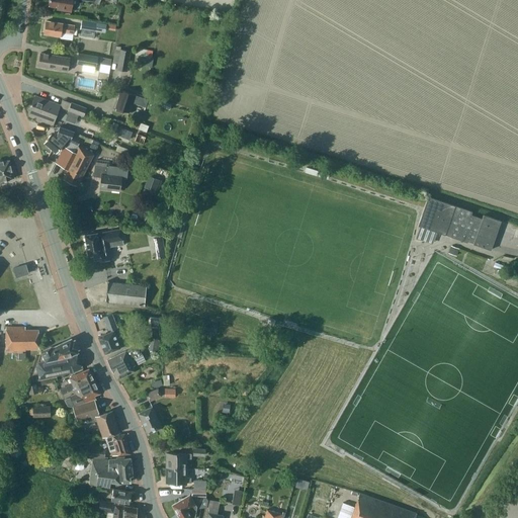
[(50,0),(50,6),(58,7),(58,9),(71,12),(72,4),(72,0),(50,0)]
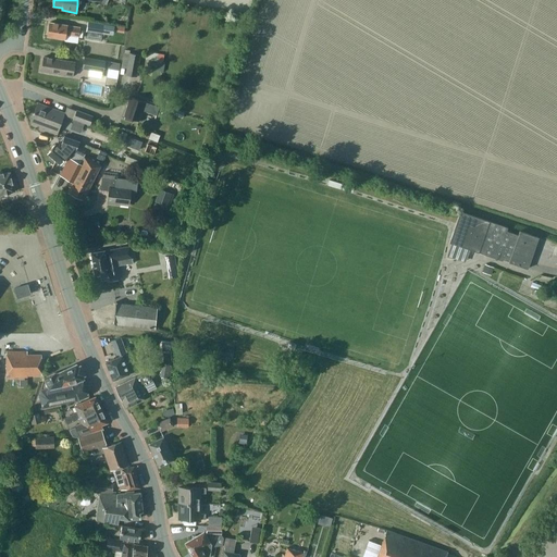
[(115,26),(88,22),(87,32),(113,36),(114,32),(115,26)]
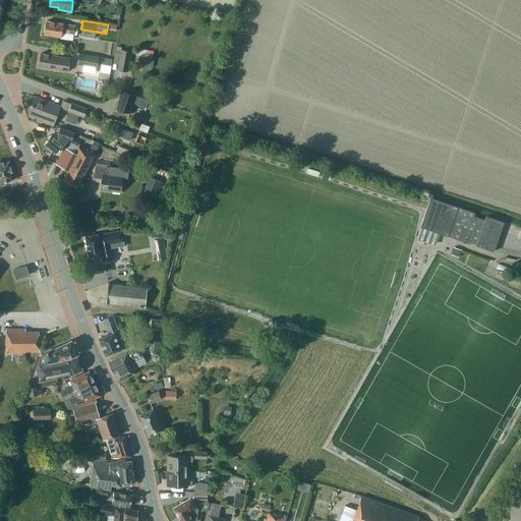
[(62,33),(74,35),(75,26),(63,24),(63,23),(47,21),(45,35),(61,37),(62,33)]
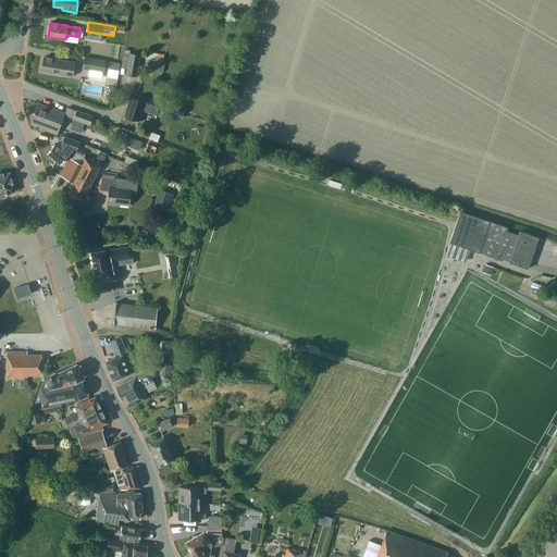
[(126,75),(137,77),(141,56),(131,53),(131,50),(125,49),(122,67),(127,69),(126,75)]
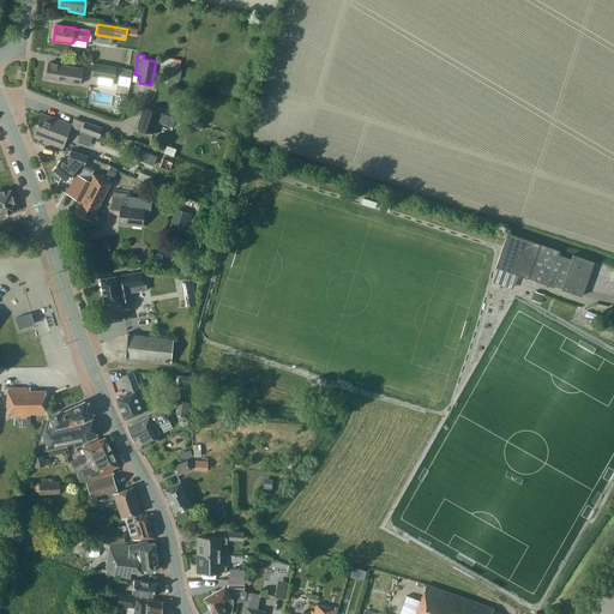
[(161,65),(180,68),(182,60),(162,56),(161,65)]
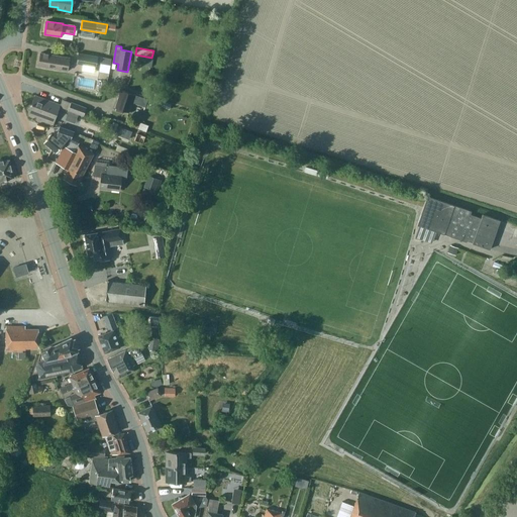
[(39,66),(68,71),(71,59),(58,56),(41,53),(39,66)]
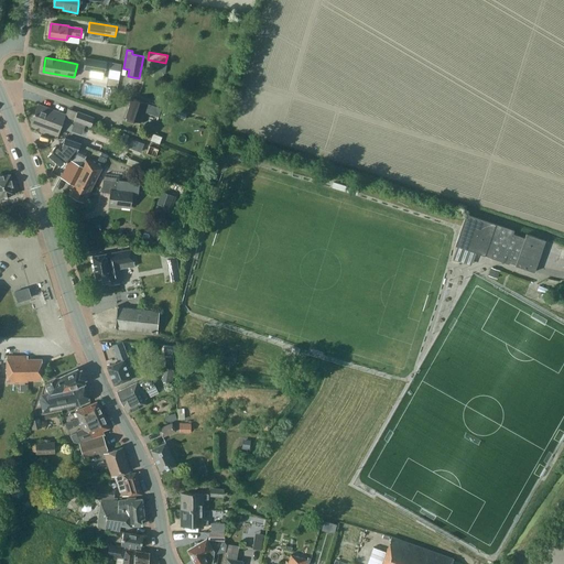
[(84,71),(105,74),(107,62),(86,57),(84,71)]
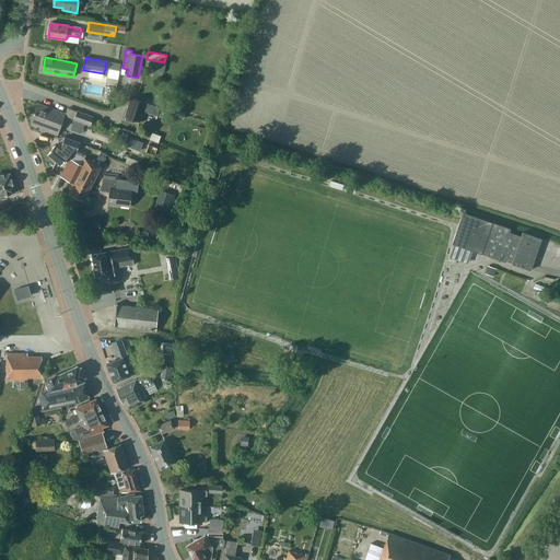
[(209,100),(221,104),(224,94),(212,90),(209,100)]
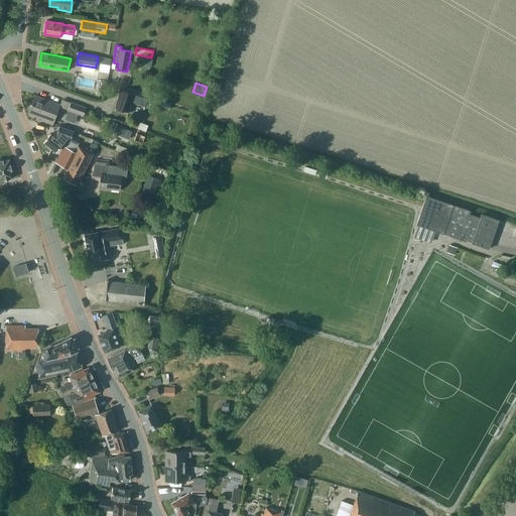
[(123,113),(124,110),(129,112),(133,103),(145,107),(148,99),(121,90),(116,107),(117,108),(116,111),(123,113)]
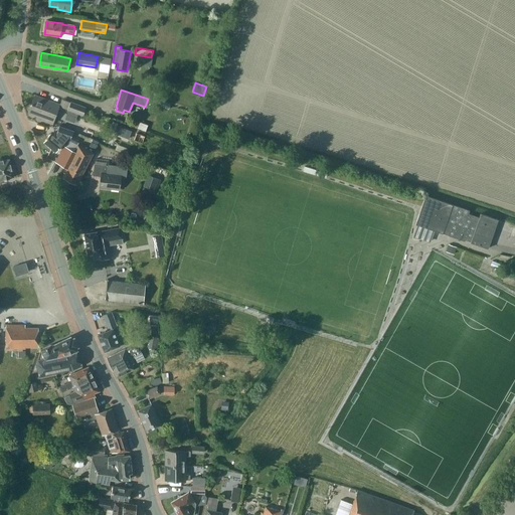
[(60,105),(35,96),(29,113),(41,118),(40,120),(53,124),(60,105)]
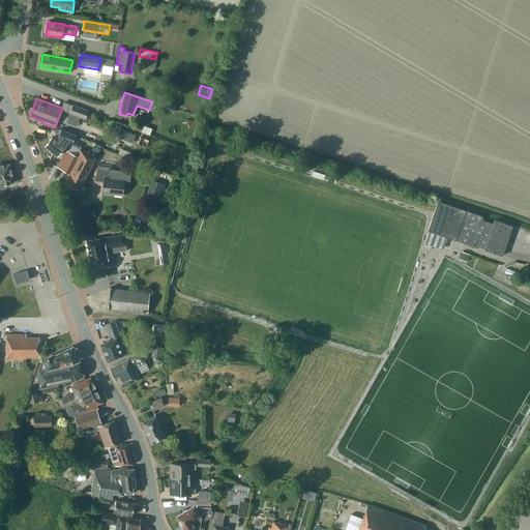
[(70,114),(86,119),(89,111),(74,105),(70,114)]
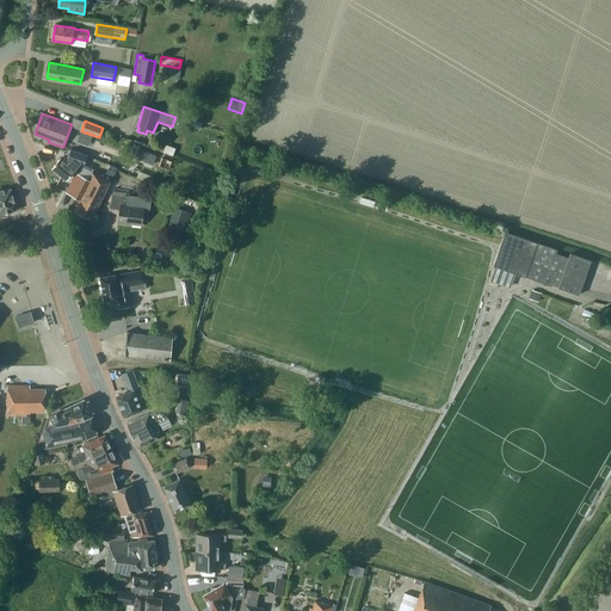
[(164,153),(173,156),(176,148),(166,144),(164,153)]
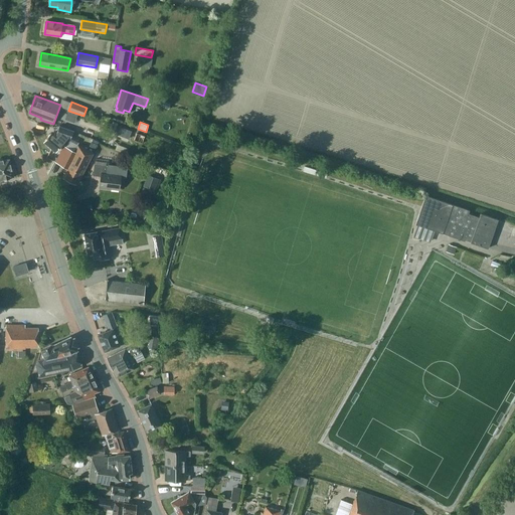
[(74,132),(59,127),(56,135),(55,134),(53,135),(51,134),(45,141),(45,143),(55,151),(57,151),(68,138),(70,140),(74,132)]
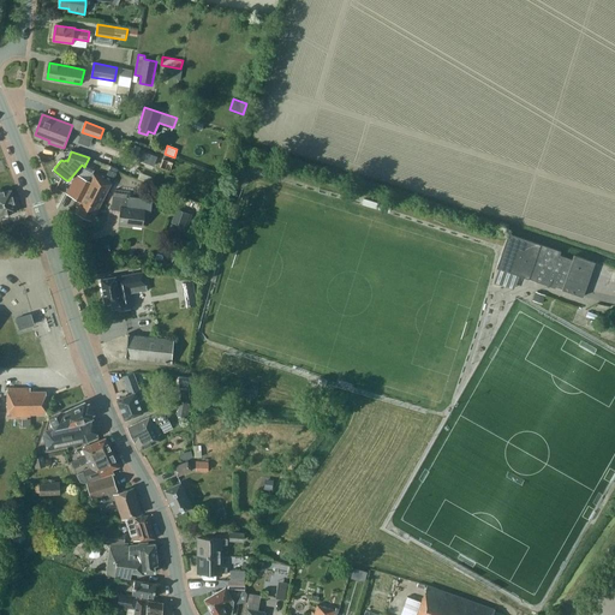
[(160,168),(171,172),(174,162),(163,159),(160,168)]
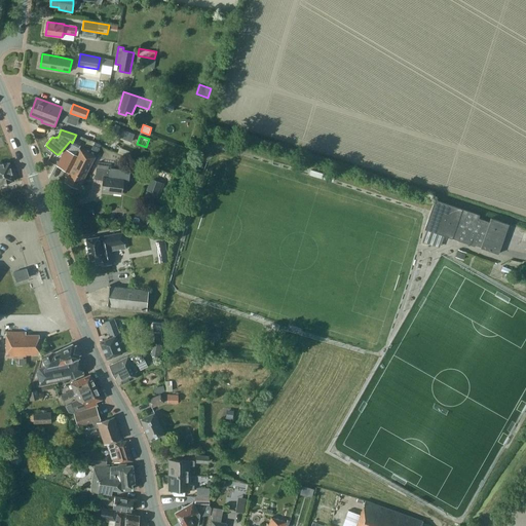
[(116,153),(129,157),(132,152),(118,147),(116,153)]
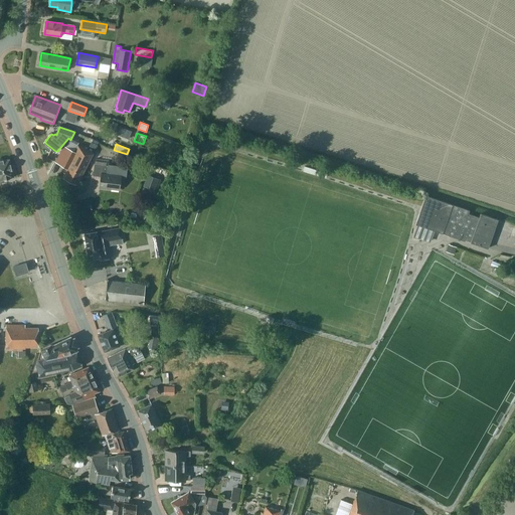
[(94,153),(78,146),(74,152),(64,147),(56,163),(66,168),(64,172),(65,173),(63,178),(77,185),(94,153)]
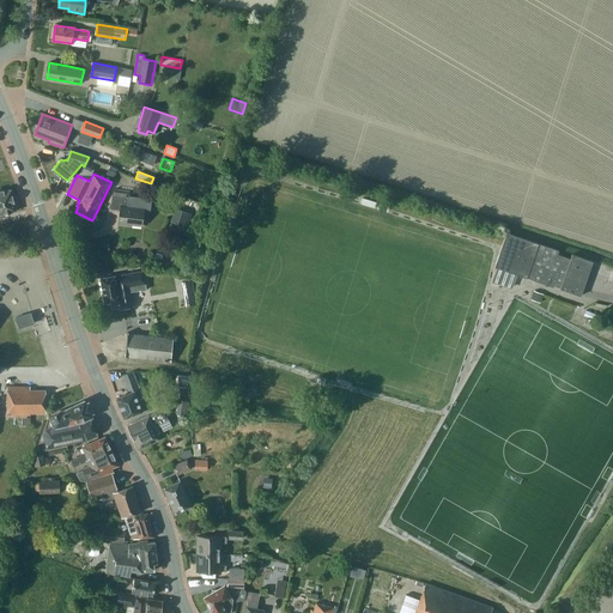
[(17,202),(14,202),(12,189),(5,192),(4,190),(0,190),(0,214),(17,211),(17,208),(18,208),(17,202)]
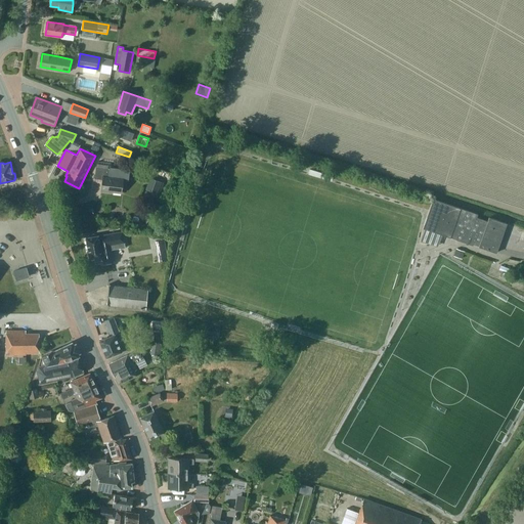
[(112,163),(99,162),(96,167),(95,179),(103,180),(101,190),(122,193),(124,178),(110,176),(112,163)]
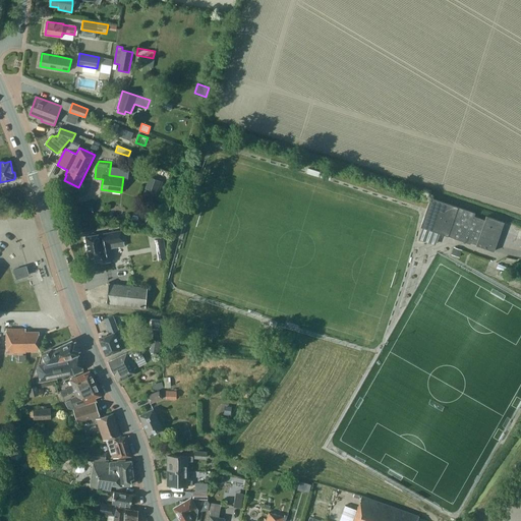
[(146,188),(159,193),(163,182),(150,177),(146,188)]
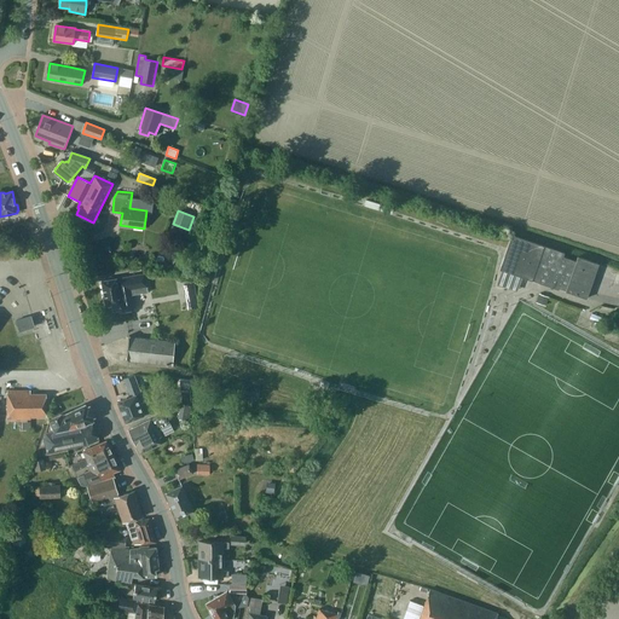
[(559,290),(560,288),(567,289),(566,291),(586,299),(599,264),(578,256),(577,261),(563,256),(565,253),(512,235),(501,270),(559,290)]
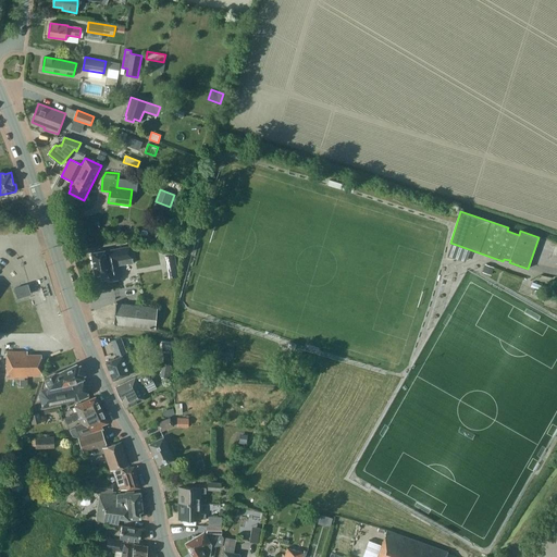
[(152,227),(158,231),(161,224),(155,221),(152,227)]
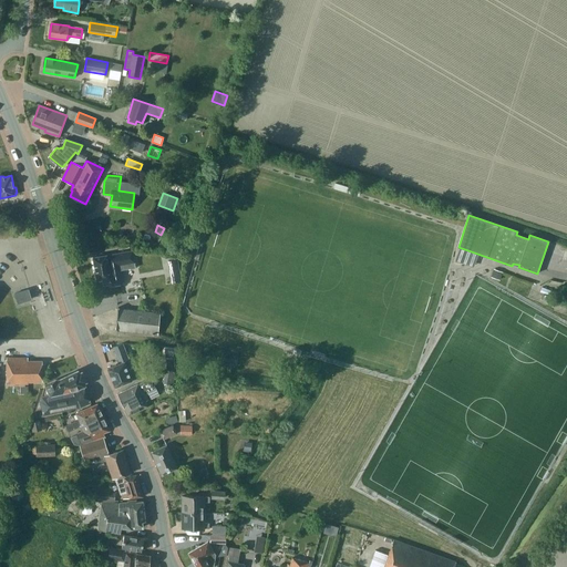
[(111,277),(113,286),(123,284),(121,270),(136,268),(133,251),(106,256),(106,255),(93,258),(98,280),(111,277)]
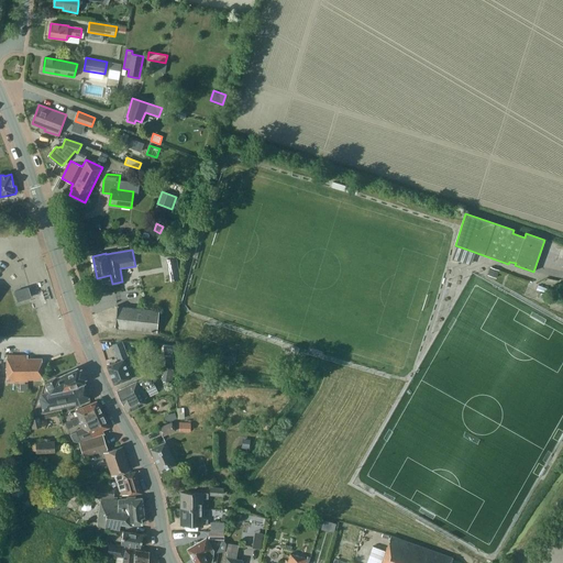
[(177,257),(167,260),(169,269),(178,268),(177,257)]
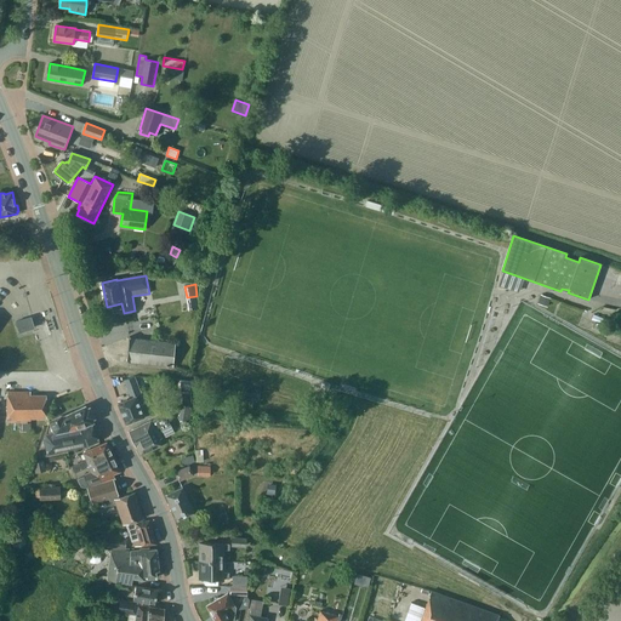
[(551,298),(541,295),(539,303),(548,307),(551,298)]
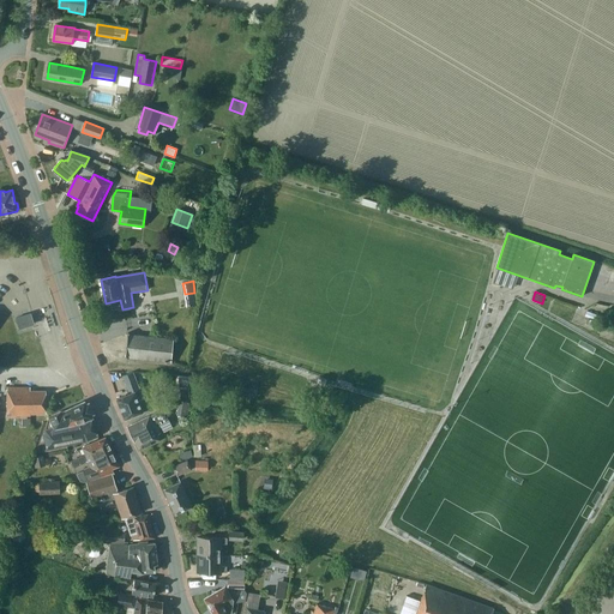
[(28,326),(29,327),(18,331),(19,338),(34,333),(31,325),(35,324),(31,313),(17,318),(19,329),(28,326)]
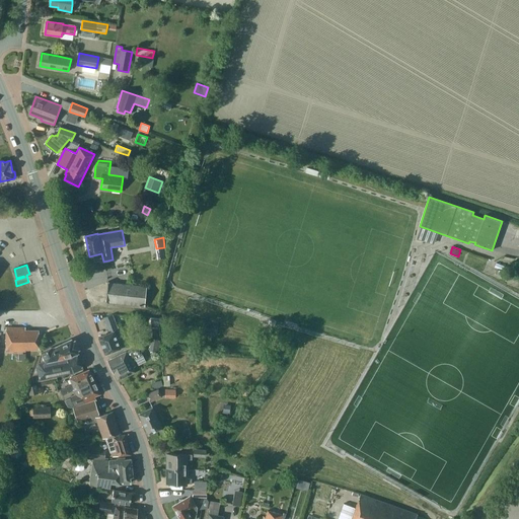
[(496,274),(518,282),(518,281),(518,277),(498,270),(496,274)]
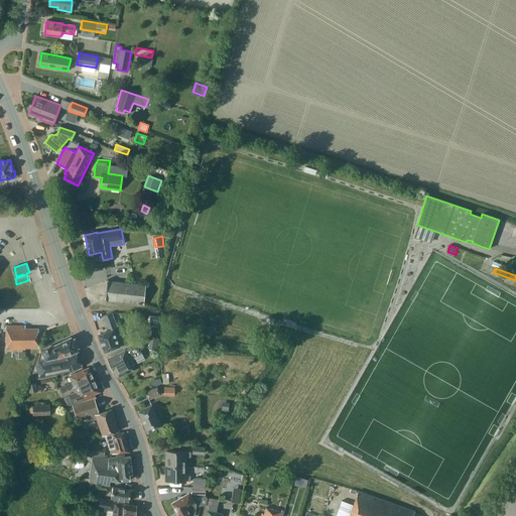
[(109,280),(108,280),(106,301),(107,301),(107,300),(144,304),(146,285),(109,281),(109,280)]
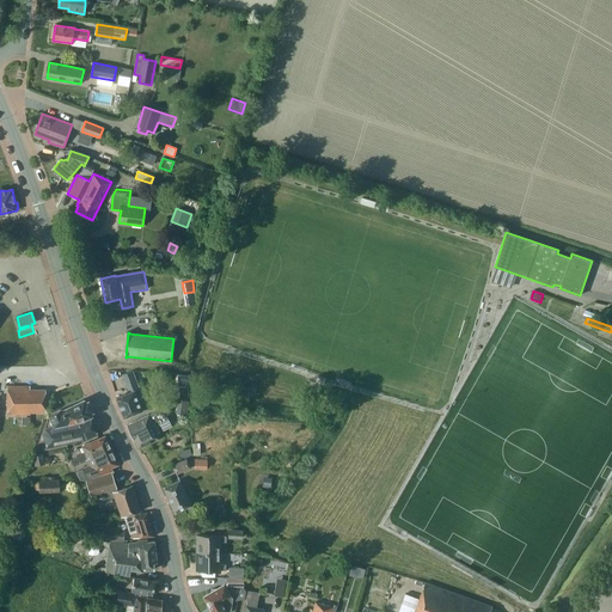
[(136,380),(133,371),(122,374),(126,384),(136,380)]
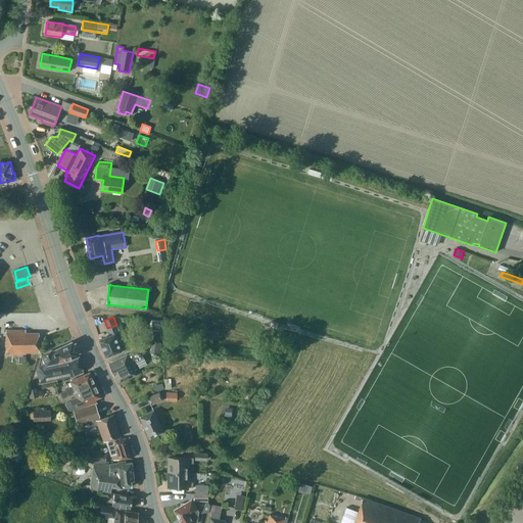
[(6,330),(6,354),(27,354),(27,352),(40,352),(40,333),(27,333),(27,330),(6,330)]
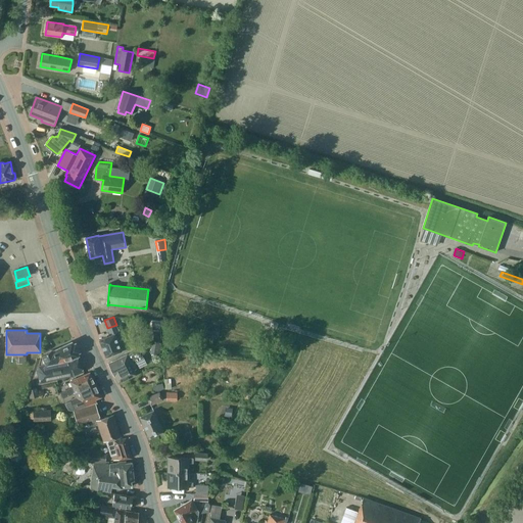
[(120,333),(115,334),(99,340),(106,358),(127,349),(120,333)]
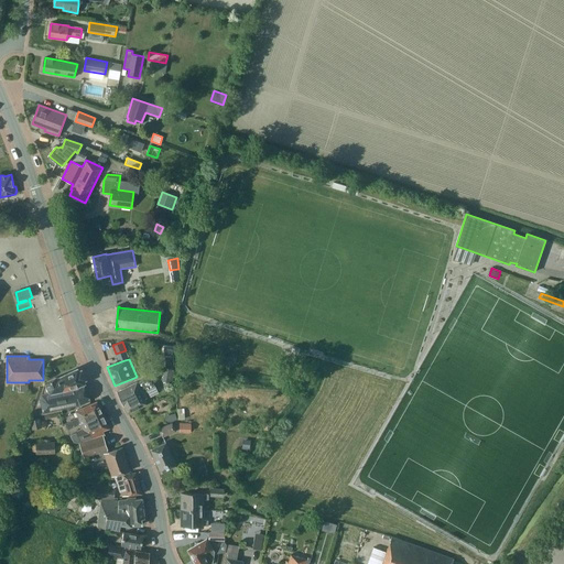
[(79,371),(78,369),(57,378),(56,378),(45,382),(42,394),(40,400),(43,413),(80,405),(91,400),(84,383),(85,383),(84,380),(86,379),(82,370),(79,371)]
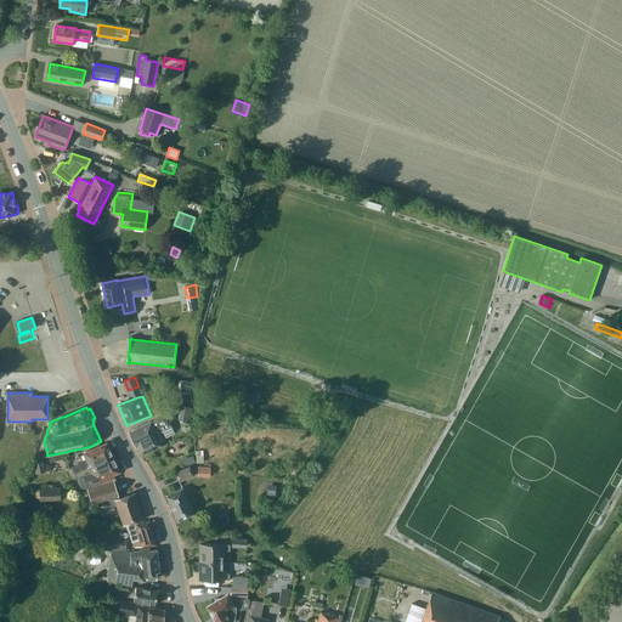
[(171,425),(165,414),(129,433),(141,456),(163,446),(160,440),(163,439),(159,431),(171,425)]
